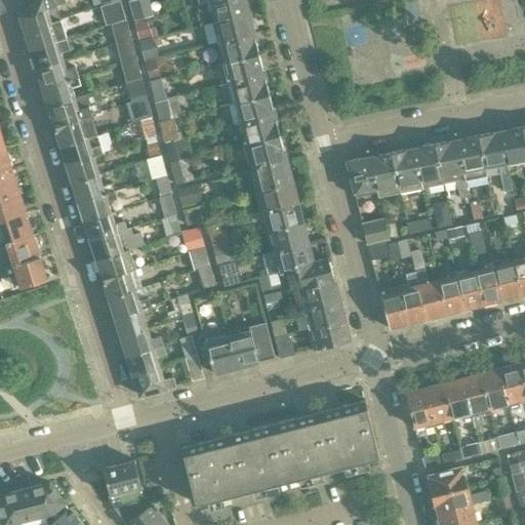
[(38,0),(19,16),(24,31),(51,23),(59,19),(55,6),(65,3),(64,0),(38,0)]
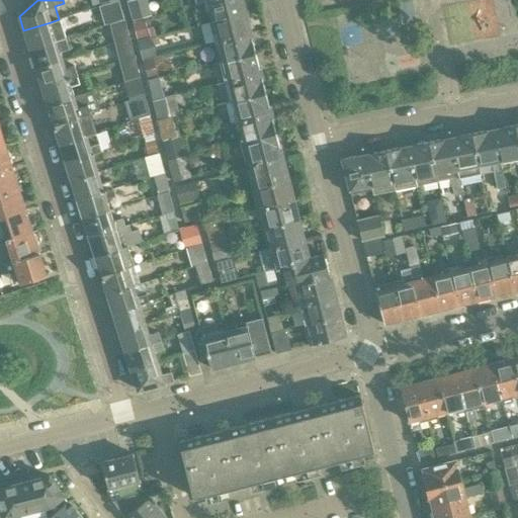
[(117,0),(113,0),(98,4),(104,25),(112,23),(123,20),(117,0)]
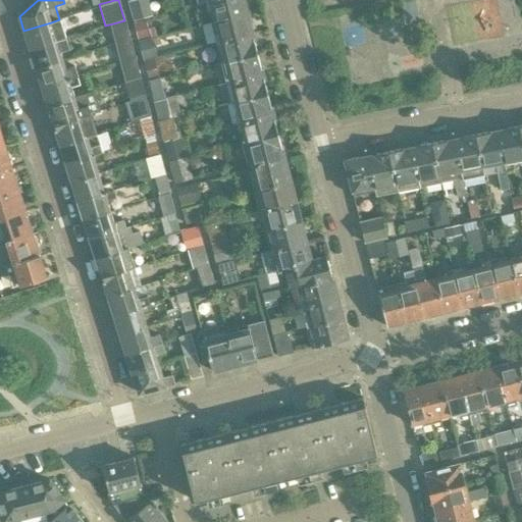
[(132,0),(126,1),(131,19),(145,16),(152,14),(148,0),(132,0)]
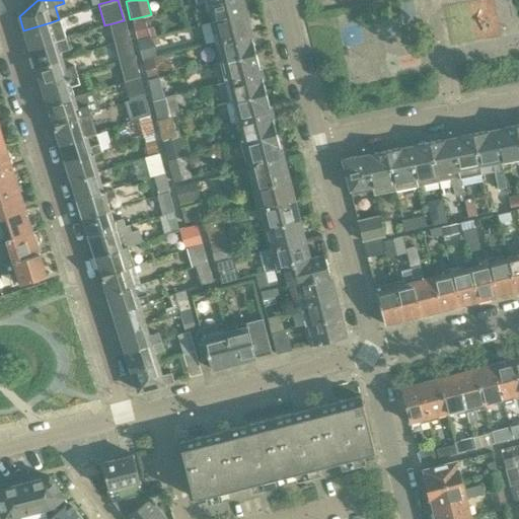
[(214,0),(205,2),(194,5),(196,13),(207,10),(210,22),(245,13),(241,0),(214,0)]
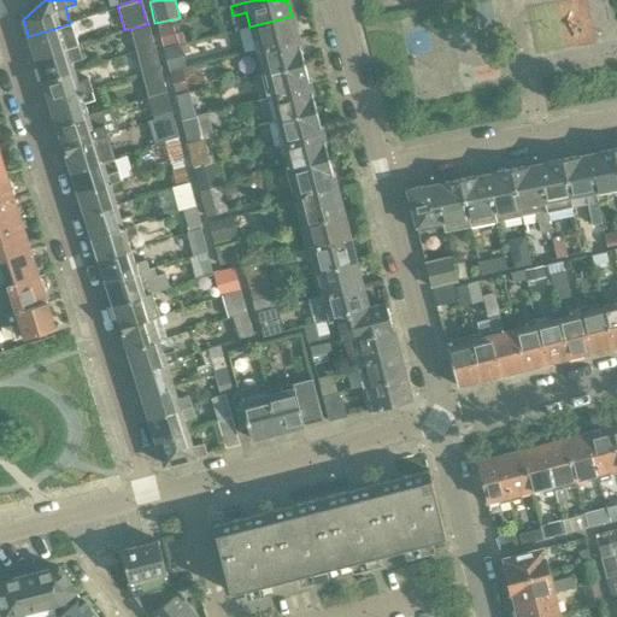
[(292,16),(250,27),(256,51),(298,40),(292,16)]
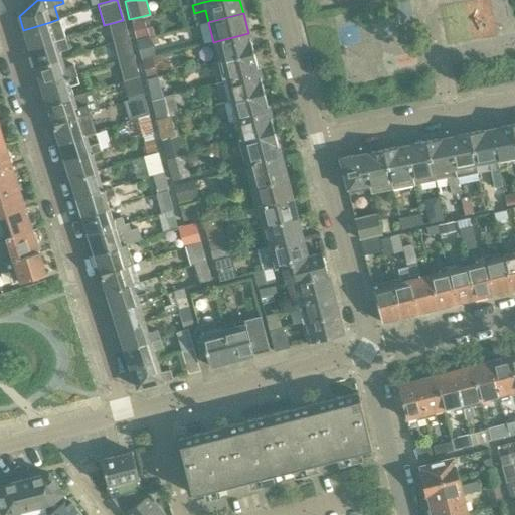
[(143,16),(129,19),(134,40),(147,37),(143,16)]
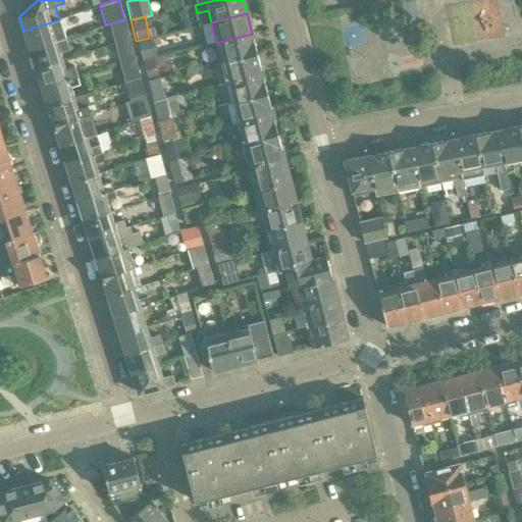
[(51,22),(23,31),(30,50),(65,39),(59,19),(51,22)]
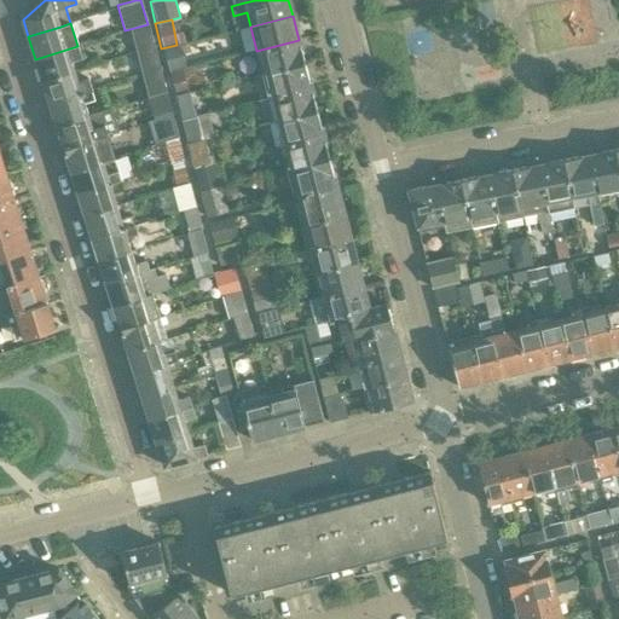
[(161,73),(148,24),(134,28),(148,76),(161,73)]
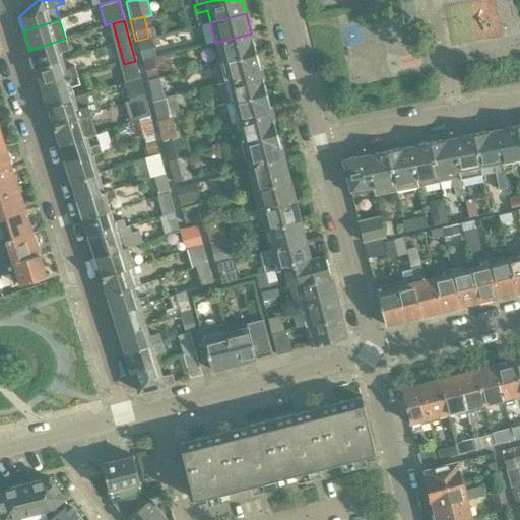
[(251,34),(215,43),(220,62),(256,53),(251,34)]
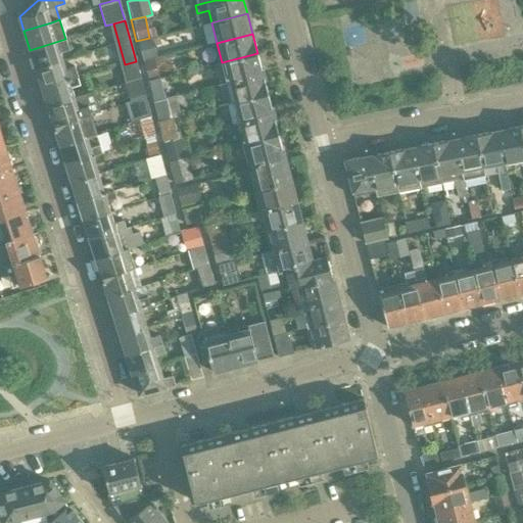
[(149,38),(136,41),(142,61),(155,58),(158,57),(155,37),(149,38)]
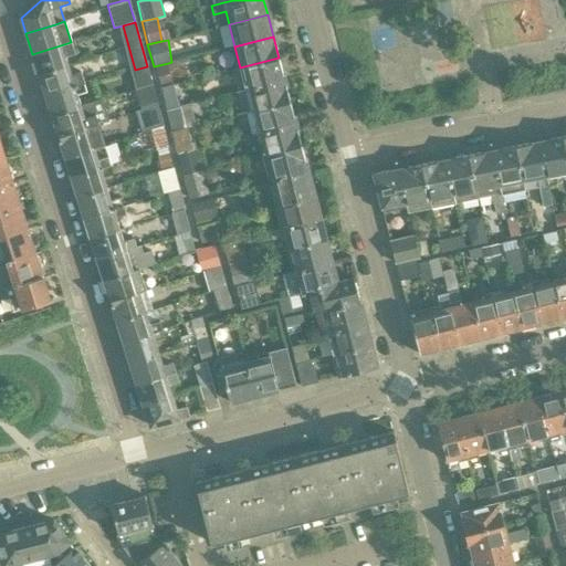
[(71,42),(32,54),(39,75),(69,65),(65,56),(74,53),(71,42)]
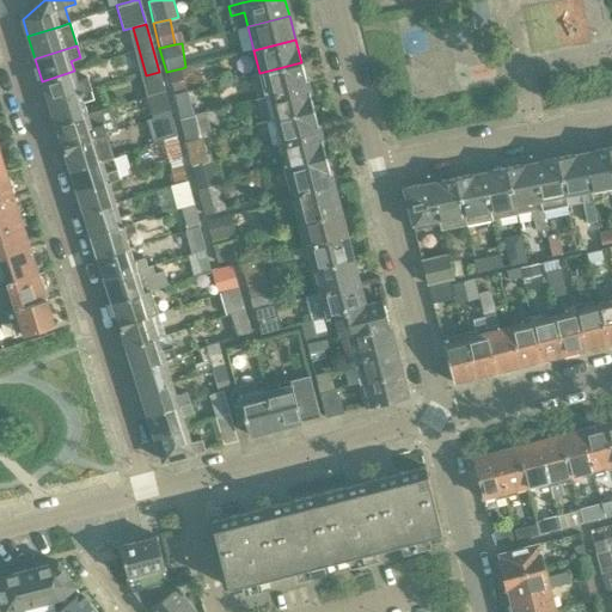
[(301,62),(259,73),(265,97),(307,87),(301,62)]
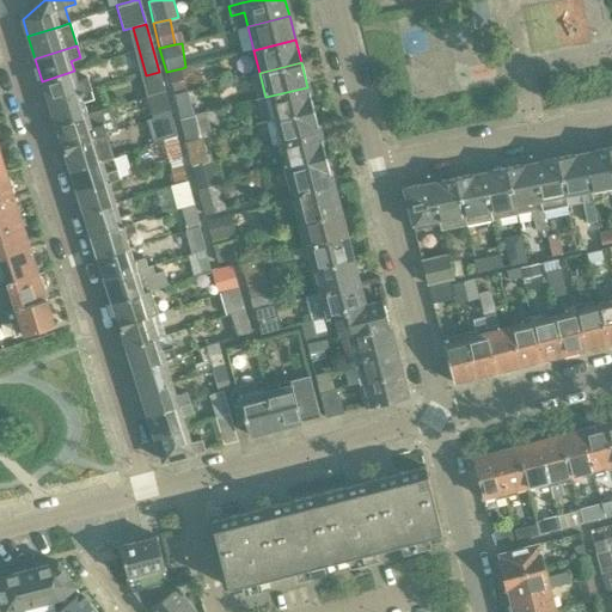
[(182,68),(166,72),(170,87),(185,84),(182,68)]
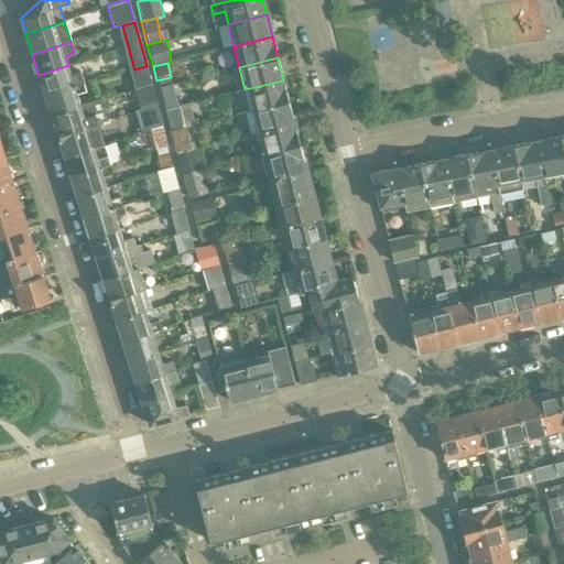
[(68,65),(39,75),(45,95),(84,83),(80,72),(71,74),(68,65)]
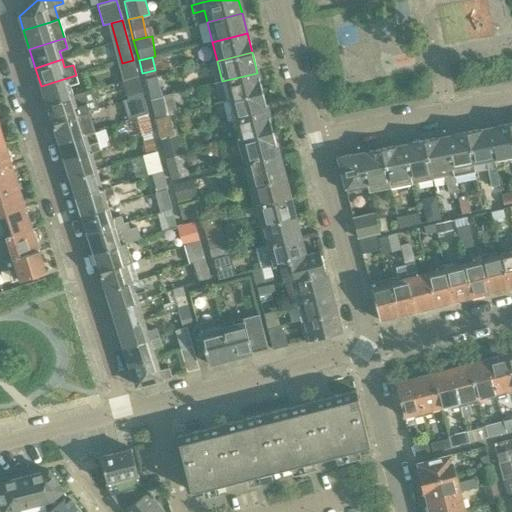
[(137,75),(133,60),(122,63),(126,79),(137,75)]
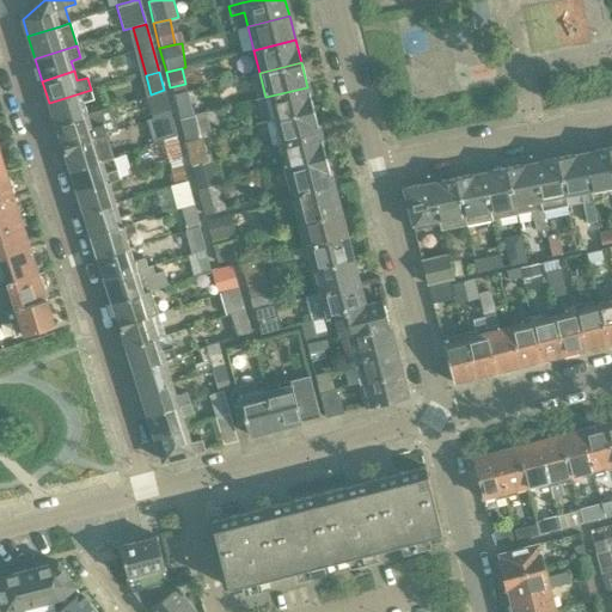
[(185,84),(170,87),(178,118),(194,114),(185,84)]
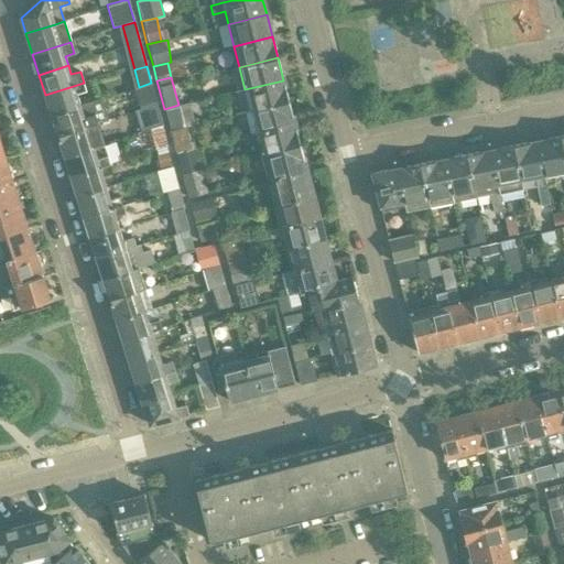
[(283,80),(245,89),(250,111),(289,101),(283,80)]
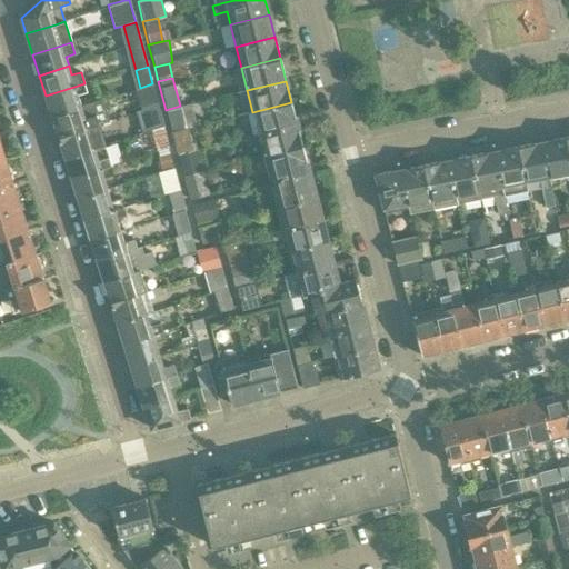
[(85,83),(46,96),(52,117),(81,107),(78,96),(88,92),(85,83)]
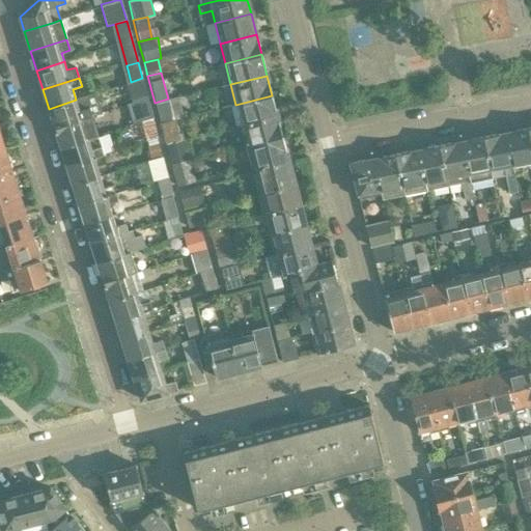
[(131,82),(128,82),(138,120),(140,119),(152,116),(142,78),(131,82)]
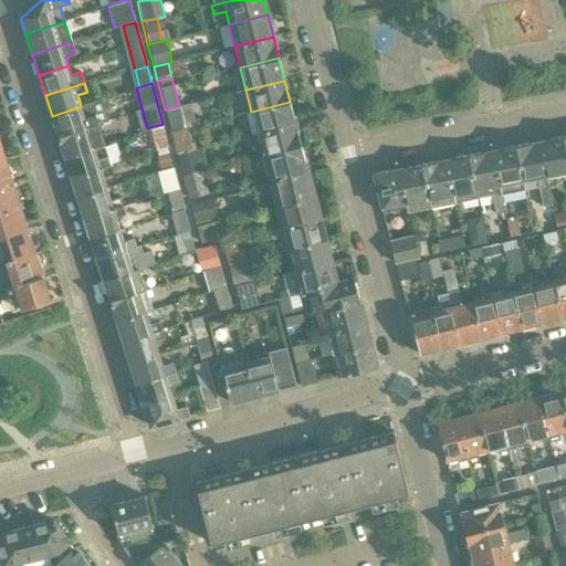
[(81,106),(52,116),(59,136),(97,124),(108,121),(103,100),(81,106)]
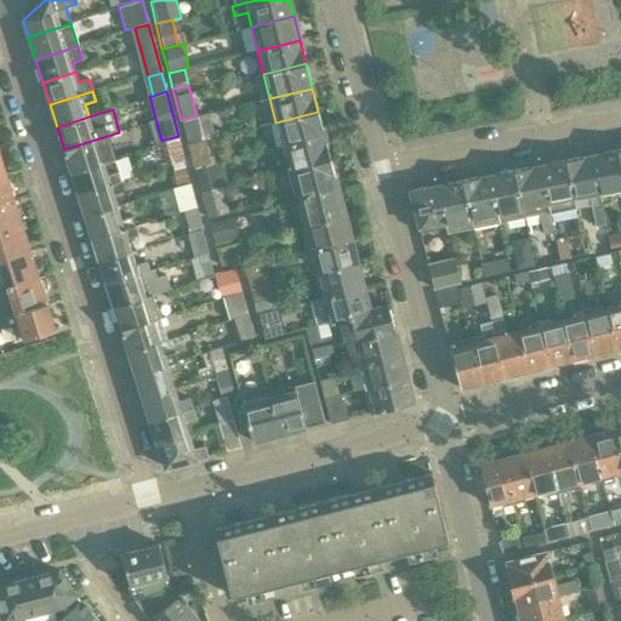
[(318,112),(275,123),(281,147),(324,136),(318,112)]
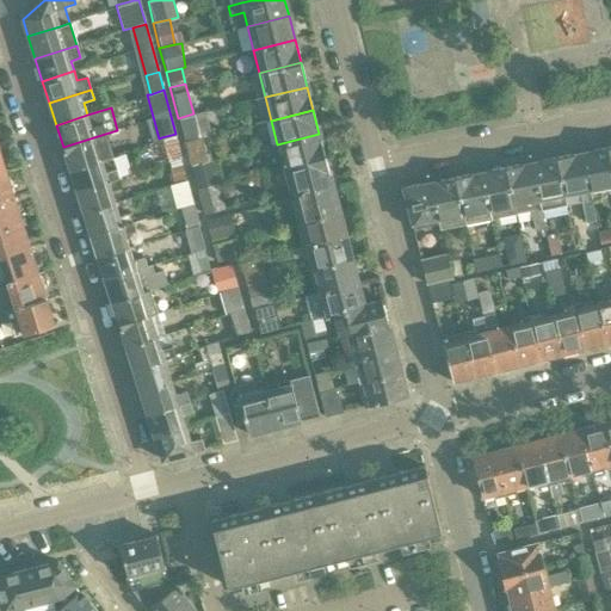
[(207,112),(178,118),(184,142),(211,136),(207,112)]
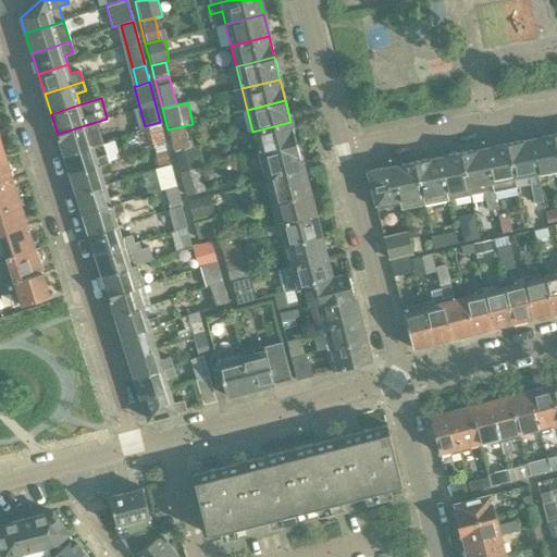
[(96,122),(58,134),(64,155),(102,143),(96,122)]
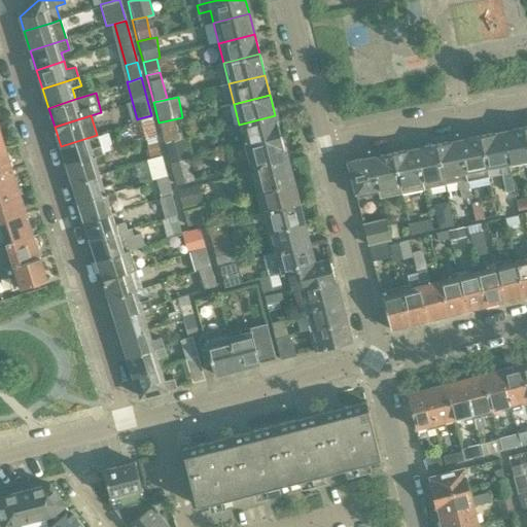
[(159,142),(151,115),(139,118),(146,145),(159,142)]
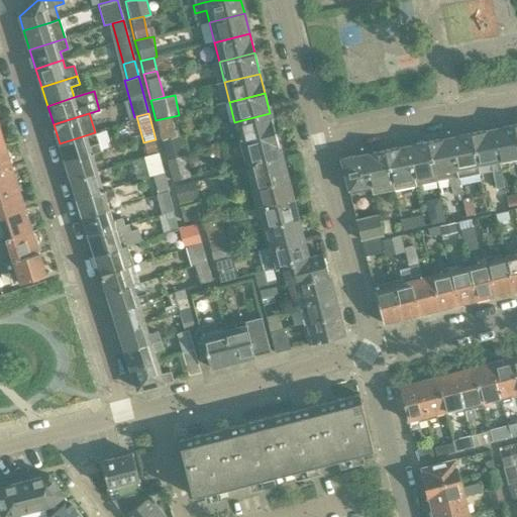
[(270,113),(234,122),(239,142),(275,133),(270,113)]
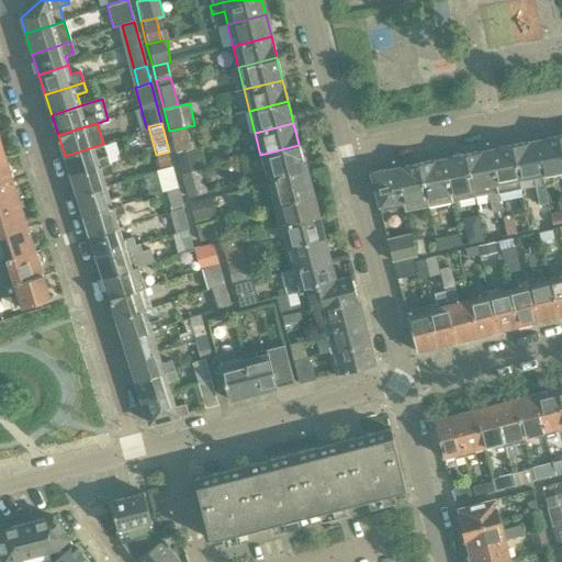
[(561,159),(558,136),(535,141),(542,184),(552,183),(551,173),(561,170),(561,159)]
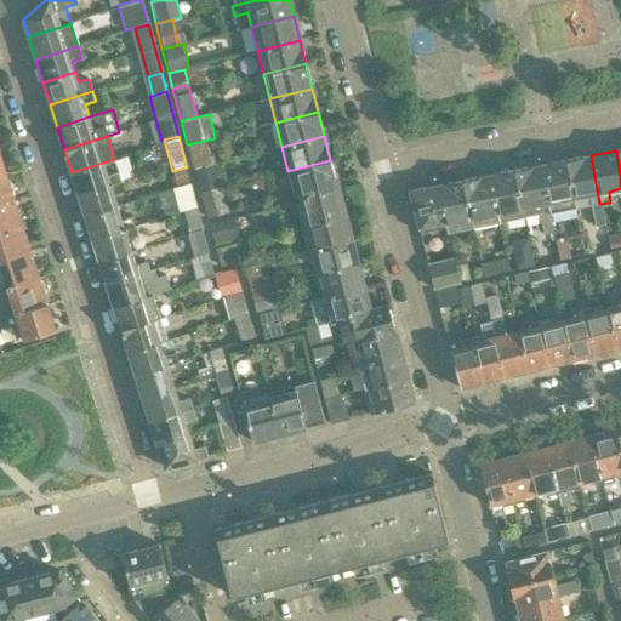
[(564,160),(573,199),(588,195),(597,237),(605,234),(599,204),(591,155),(564,160)]
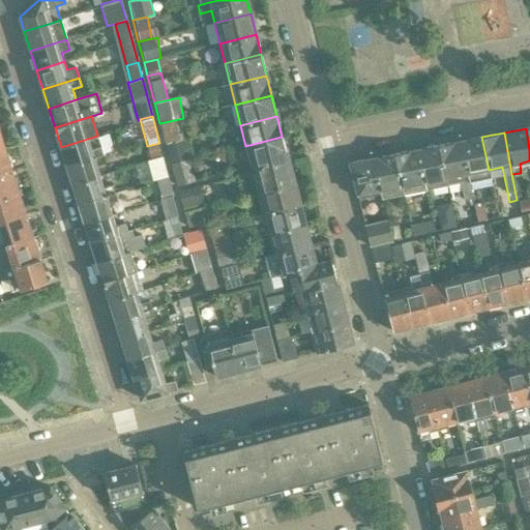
[(97,136),(61,147),(67,167),(104,154),(100,147),(91,149),(88,139),(97,137),(97,136)]
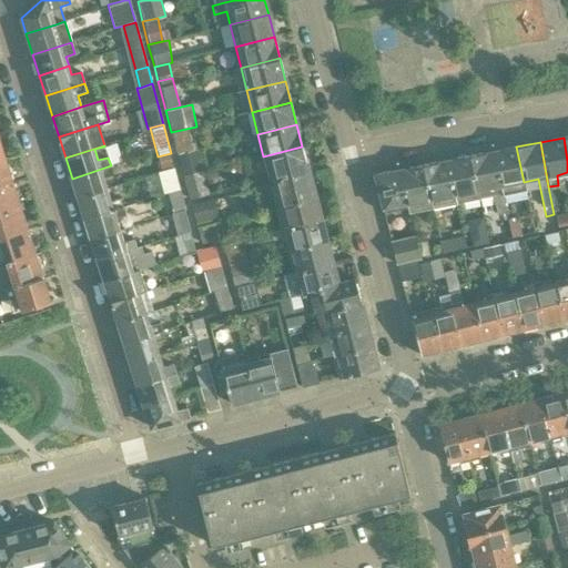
[(302,146),(263,156),(270,181),(270,182),(308,172),(308,171),(302,146)]
